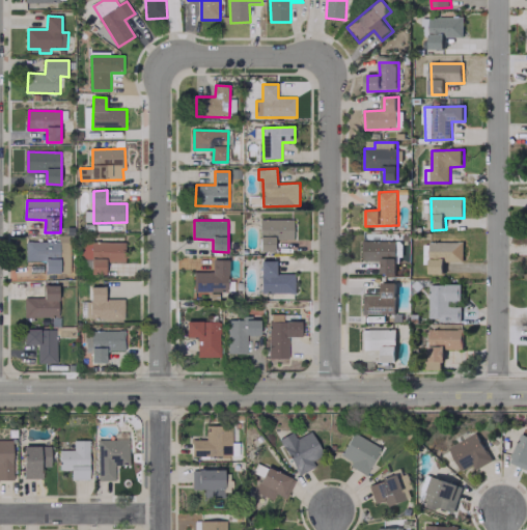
[(295,221),(261,220),(261,252),(276,252),(276,240),(295,240),(295,221)]
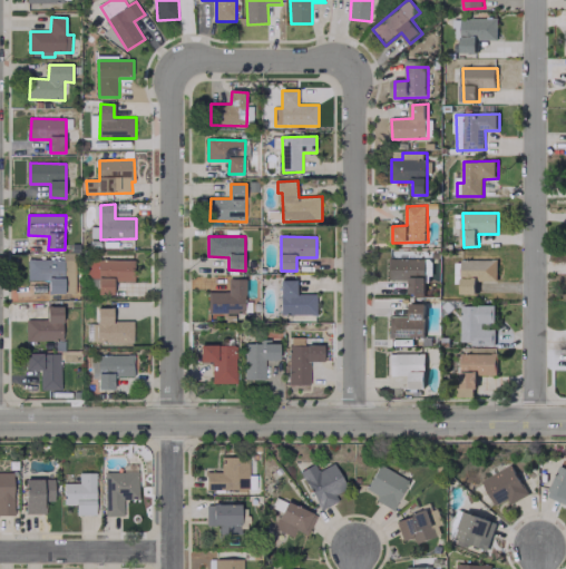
[(50,294),(76,294),(77,261),(30,260),(29,280),(50,281),(50,294)]
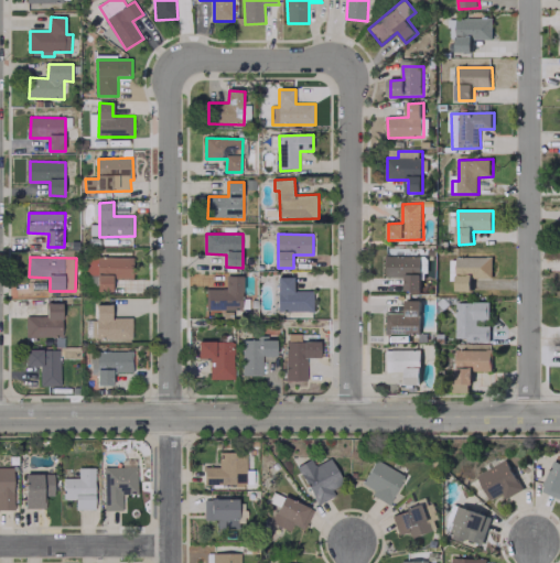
[(388,278),(408,278),(407,294),(422,294),(423,258),(388,257),(388,278)]
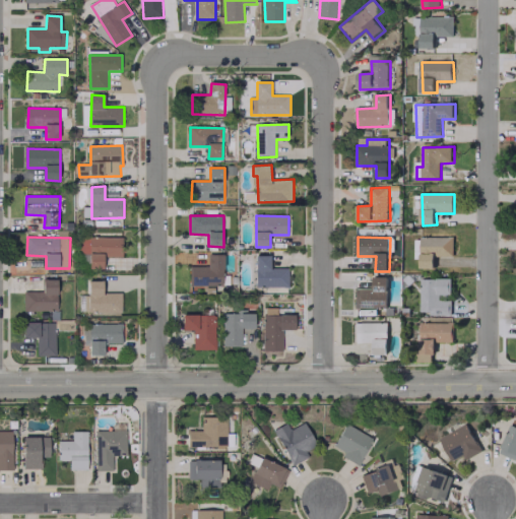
[(124,239),(80,238),(80,253),(90,253),(90,269),(105,269),(105,257),(124,258),(124,239)]
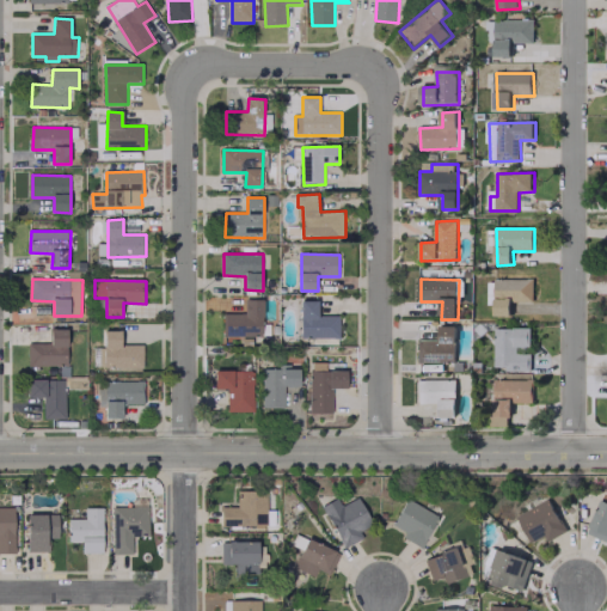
[(535,303),(535,280),(496,281),(497,317),(513,317),(513,304),(535,303)]
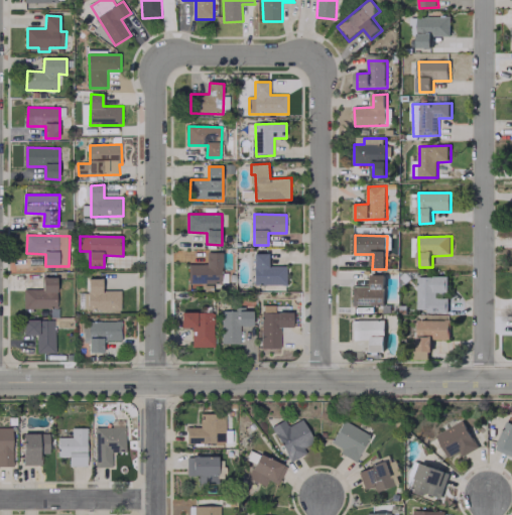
[(223,253),(209,253),(209,265),(190,265),(192,284),(224,283),(223,253)]
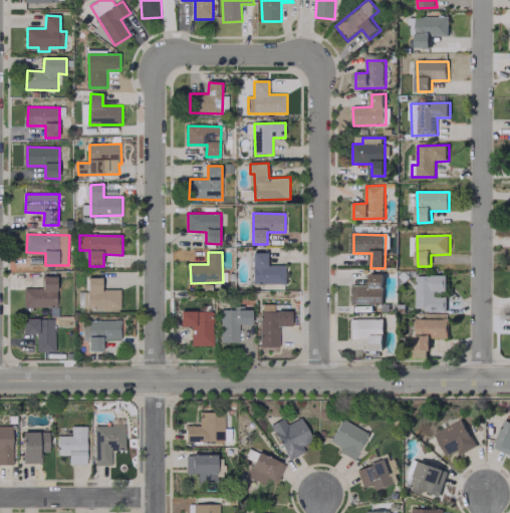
[(287,265),(268,265),(269,253),(254,253),(254,283),(286,284),(287,265)]
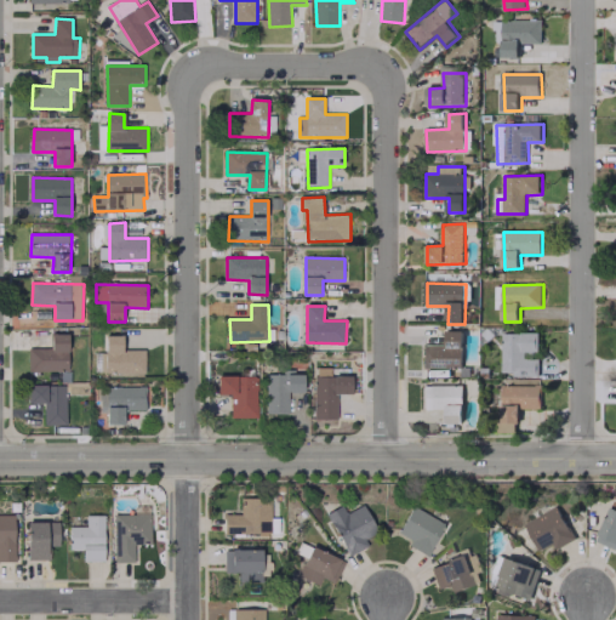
[(466,333),(448,331),(448,346),(426,345),(425,369),(465,370),(466,333)]
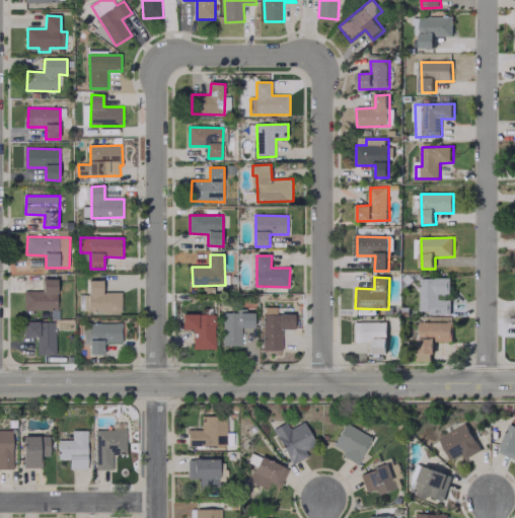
[(422,312),(431,312),(431,316),(453,315),(452,297),(453,297),(453,278),(421,279),(422,312)]
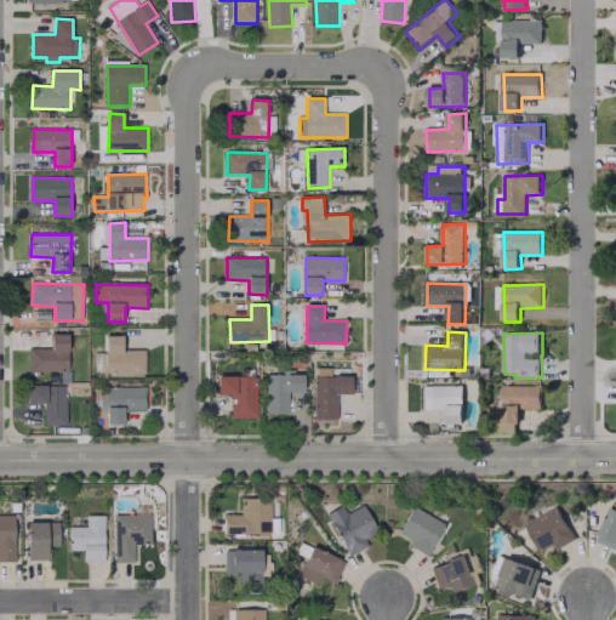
[(32,371),(70,371),(69,334),(52,334),(52,348),(32,350),(32,371)]
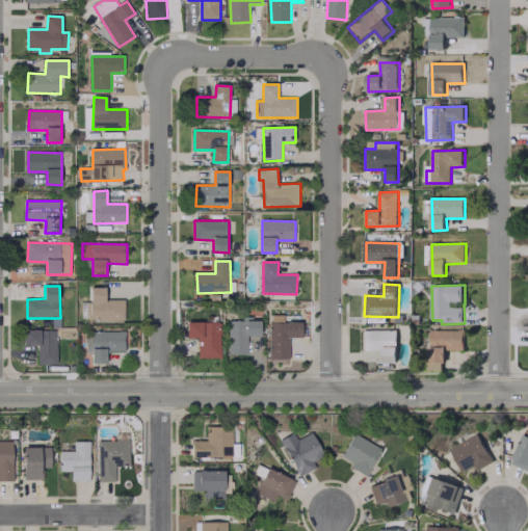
[(106,288),(91,288),(93,320),(127,319),(126,299),(107,300),(106,288)]
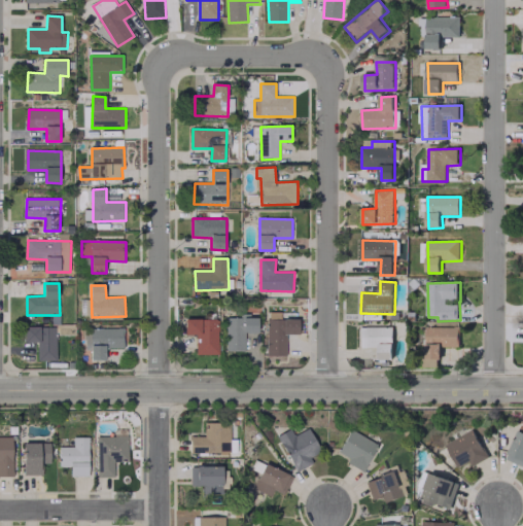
[(269,356),(287,356),(287,335),(301,335),(301,320),(282,319),(282,313),(269,313),(269,356)]
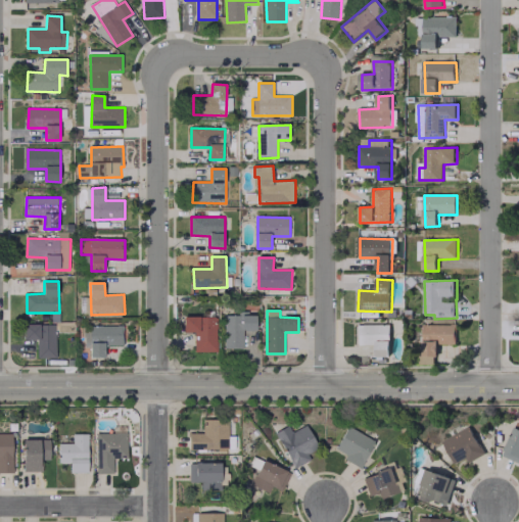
[(257,315),(226,316),(226,348),(245,348),(244,332),(257,331),(257,315)]
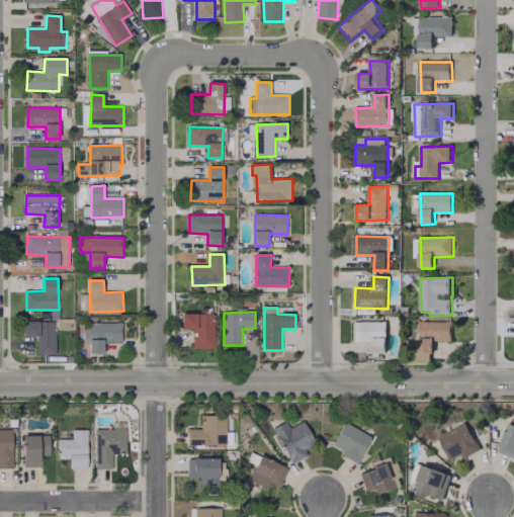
[(216,349),(216,315),(184,314),(184,330),(196,330),(196,348),(216,349)]
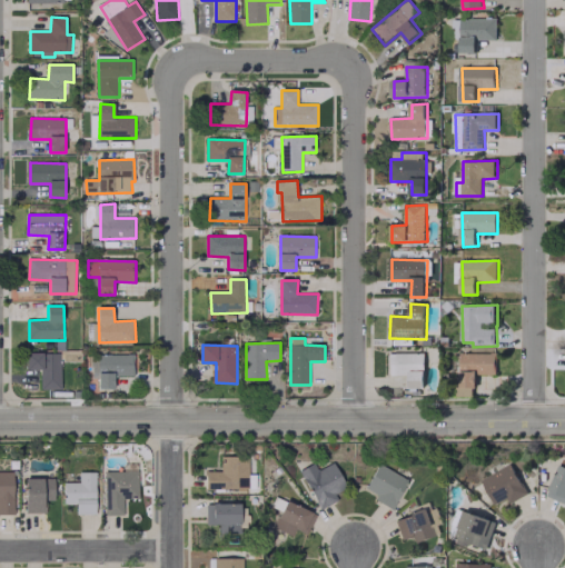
[(28,370),(42,369),(42,390),(62,390),(62,352),(28,352),(28,370)]
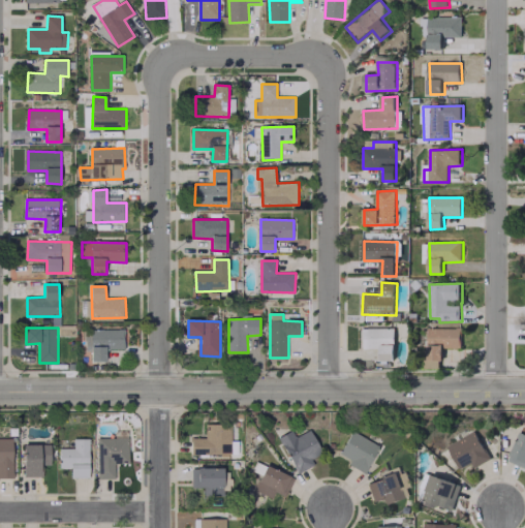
[(363,330),(363,349),(381,349),(382,362),(397,362),(397,329),(363,330)]
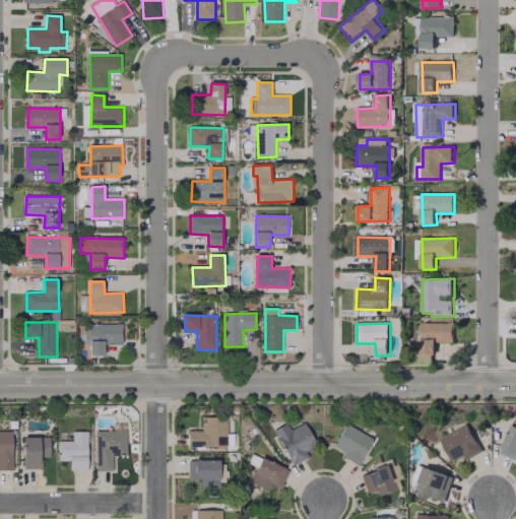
[(454,323),(421,324),(422,363),(436,363),(436,343),(454,343),(454,323)]
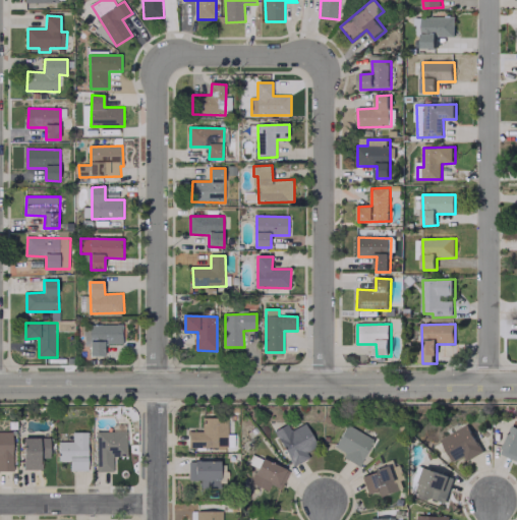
[(92,326),(92,356),(106,356),(106,345),(123,344),(123,325),(92,326)]
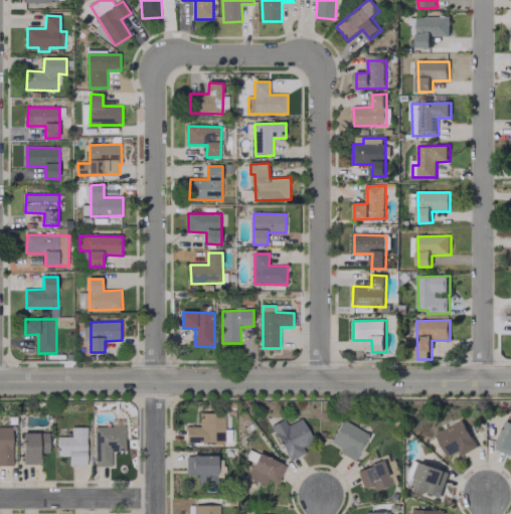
[(188,426),(188,444),(226,444),(226,413),(202,413),(202,426),(188,426)]
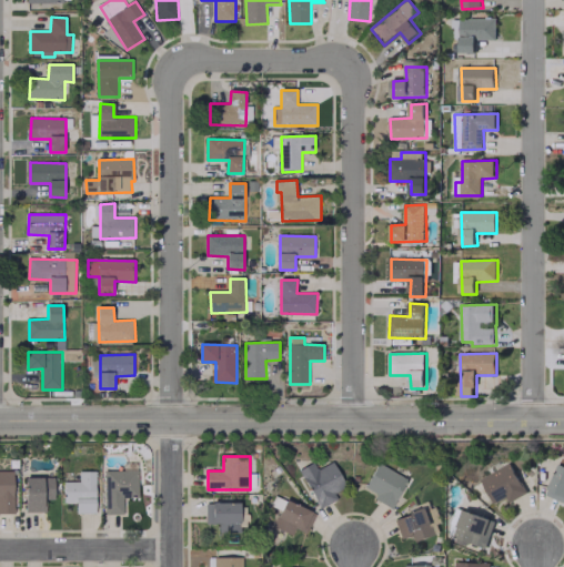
[(563,500),(549,495),(551,488),(550,487),(552,483),(552,484),(561,463),(562,463),(563,461),(563,500)]
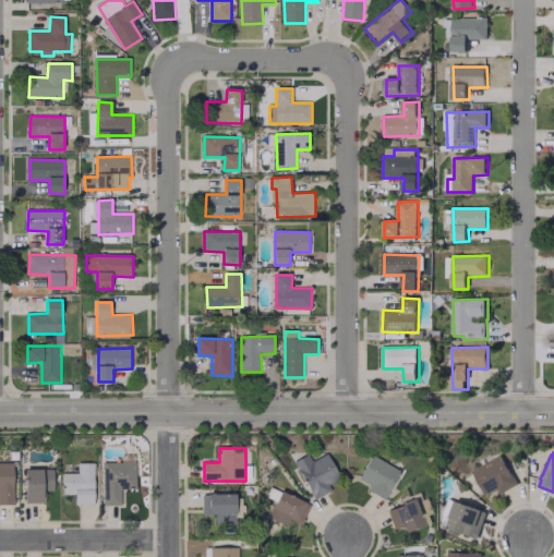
[(333,492),(330,485),(341,479),(329,455),(313,462),(310,455),(297,462),(315,500),(333,492)]
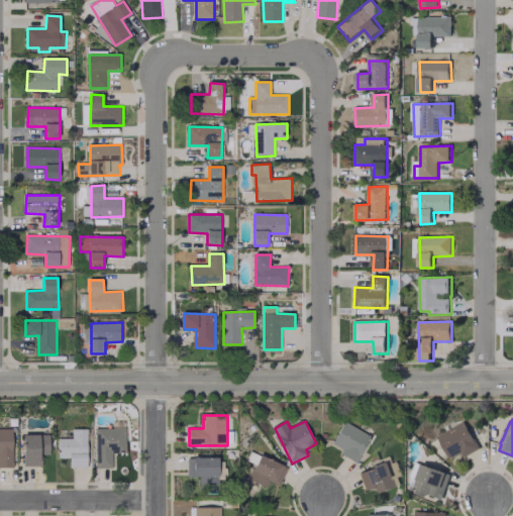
[(334,443),(344,449),(341,454),(357,463),(373,436),(346,421),(334,443)]
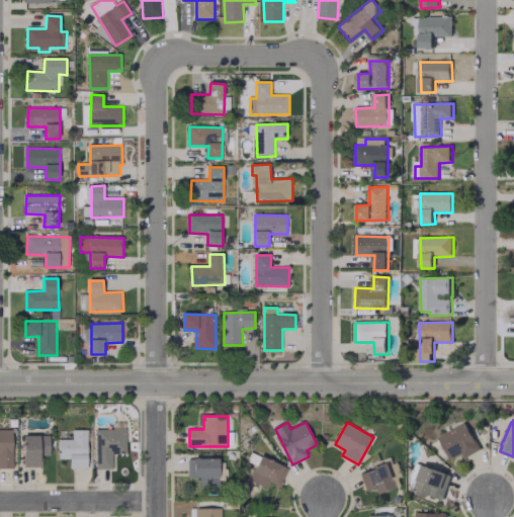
[(452,459),(463,453),(466,459),(482,450),(465,422),(439,437),(452,459)]
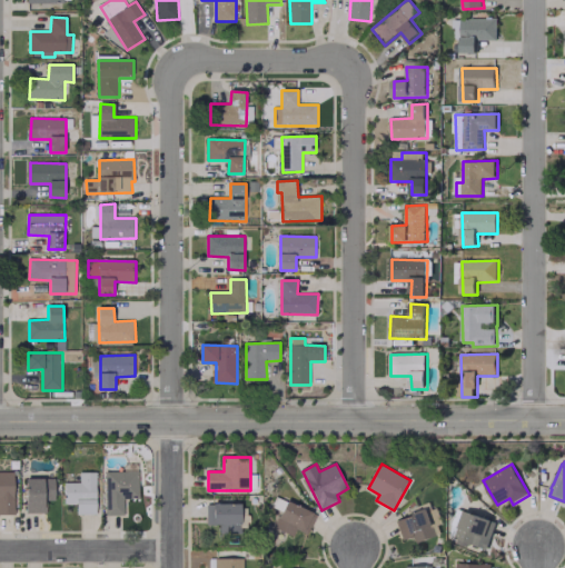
[(0,515),(16,515),(16,472),(0,471),(0,515)]
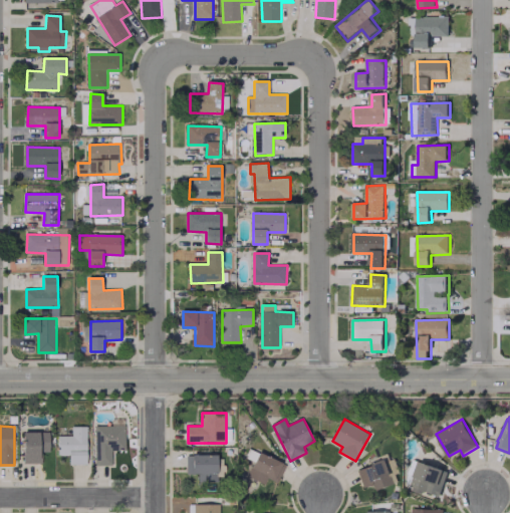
[(113,465),(112,451),(126,451),(126,426),(96,426),(96,465),(113,465)]
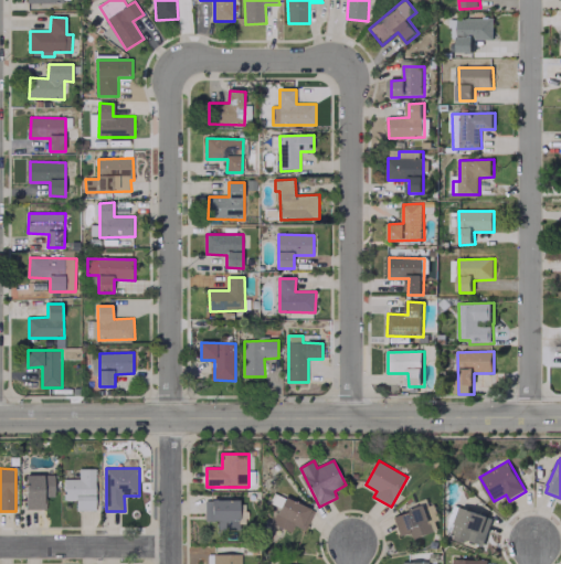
[(96,469),(81,469),(81,479),(65,480),(65,501),(77,500),(77,511),(97,511),(96,469)]
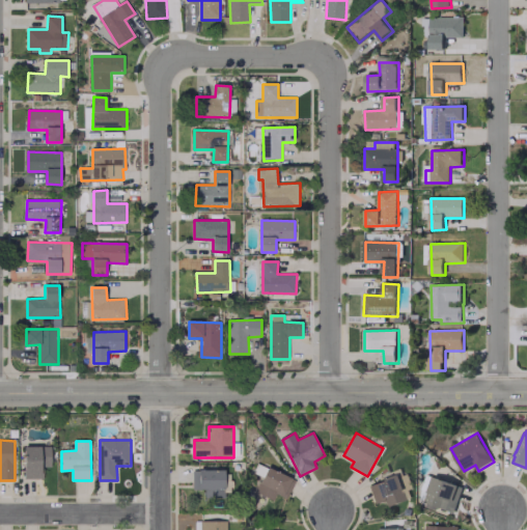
[(53,447),(25,447),(25,478),(45,479),(45,468),(53,468),(53,447)]
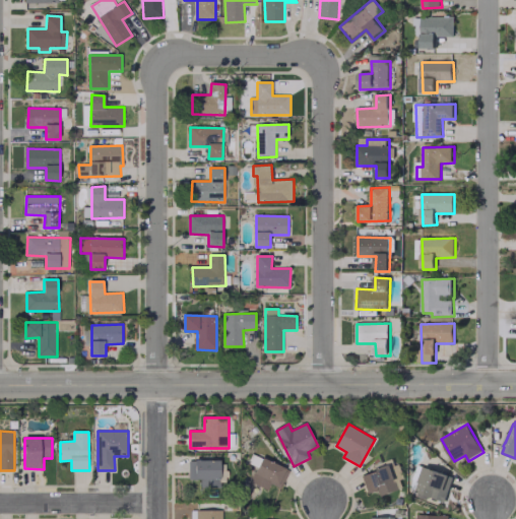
[(269,490),(271,483),(282,489),(291,470),(255,454),(251,463),(257,466),(251,481),(269,490)]
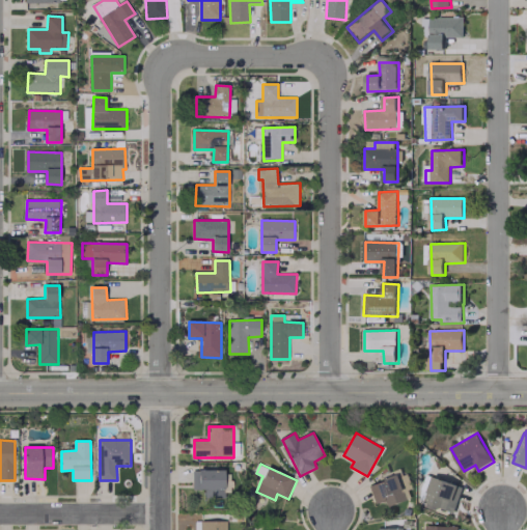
[(226,499),(226,493),(232,493),(232,471),(194,471),(194,490),(206,490),(205,498),(226,499)]
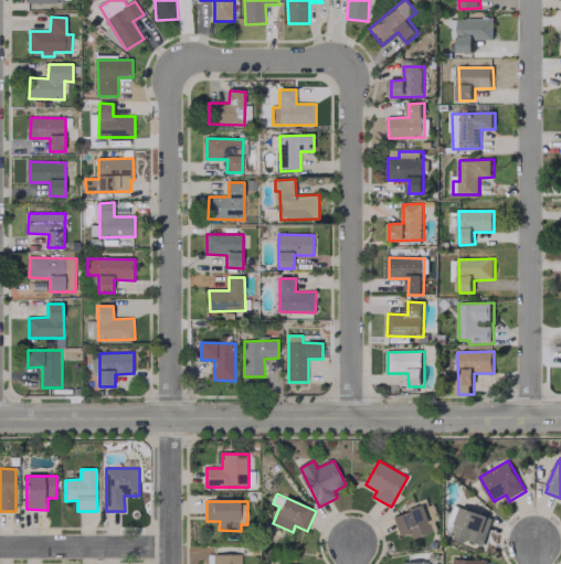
[(393,515),(401,536),(413,532),(415,540),(442,531),(433,502),(393,515)]
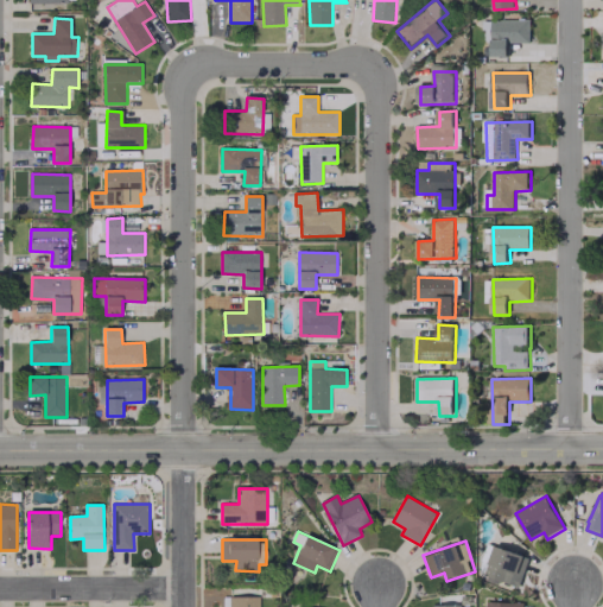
[(521,589),(532,558),(497,545),(486,577),(521,589)]
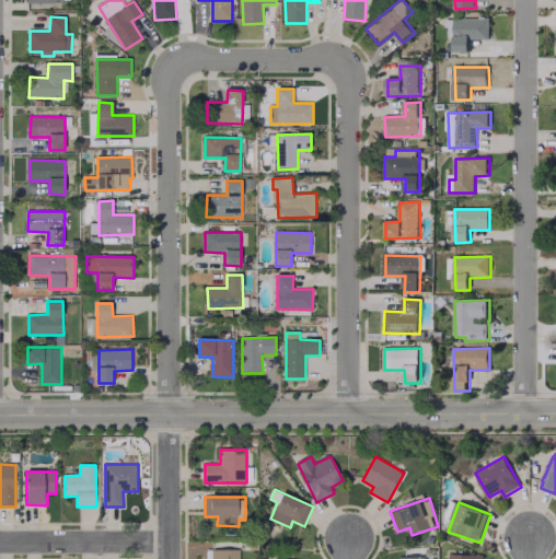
[(240,558),(241,549),(213,550),(213,558),(240,558)]
